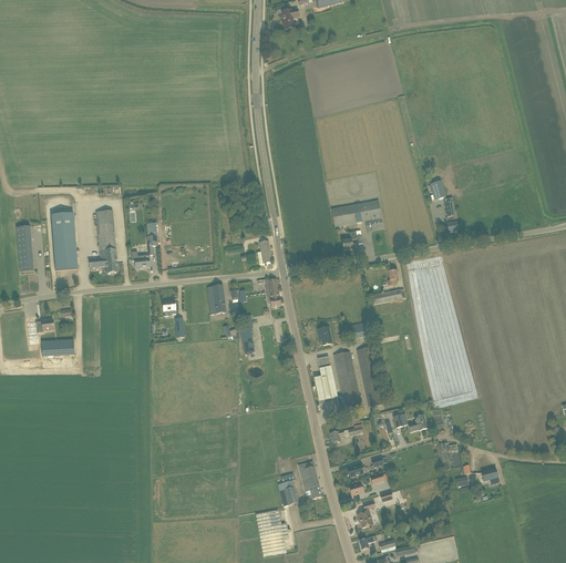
[(290,7),(281,9),(284,20),(283,21),(284,27),(294,24),(291,14),(298,13),(297,6),(290,8),(290,7)]
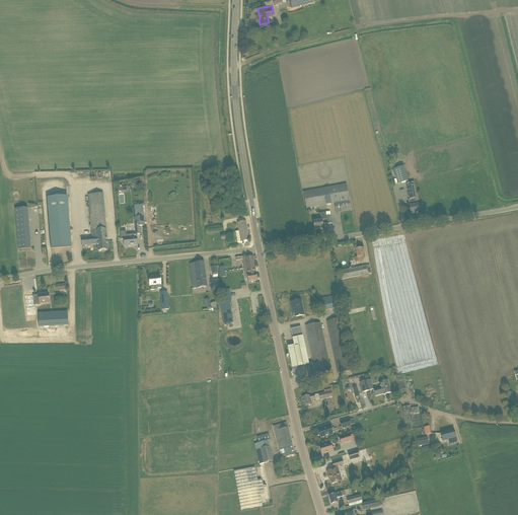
[(397,179),(407,177),(402,162),(393,165),(397,179)]
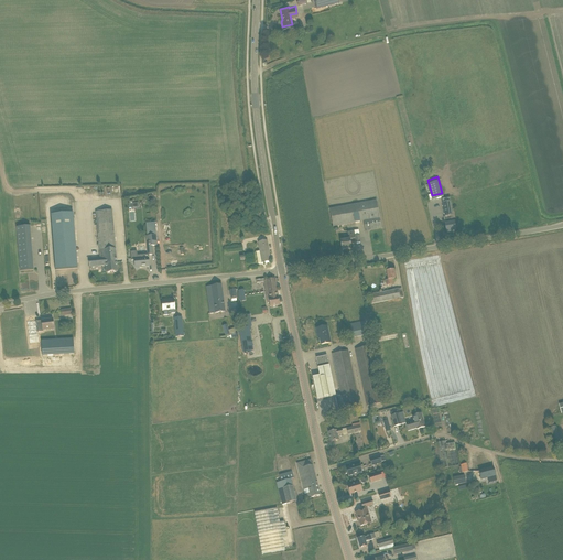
[(451,206),(450,197),(448,194),(441,195),(442,198),(443,207),(444,213),(443,213),(444,219),(444,221),(445,228),(454,227),(453,218),(451,206)]
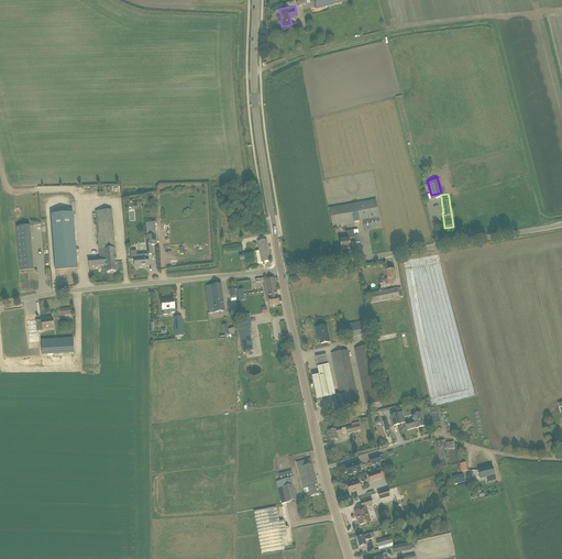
[(379,223),(375,196),(328,205),(331,222),(362,217),(363,227),(379,223)]
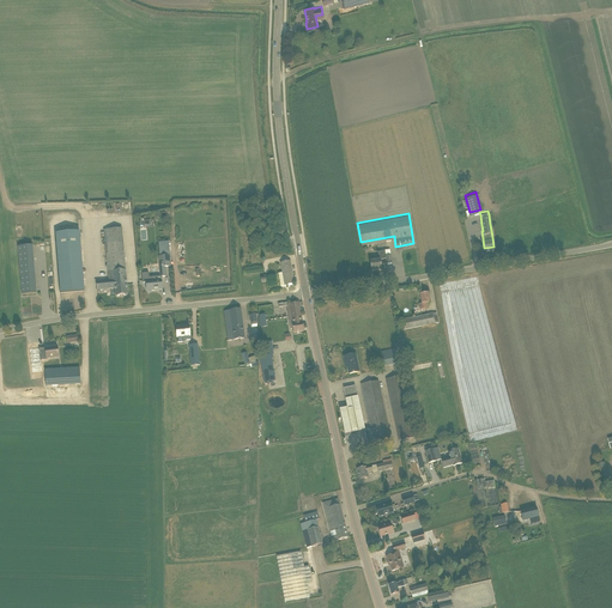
[(127,291),(126,281),(121,224),(103,225),(108,275),(95,277),(96,286),(114,284),(114,292),(127,291)]
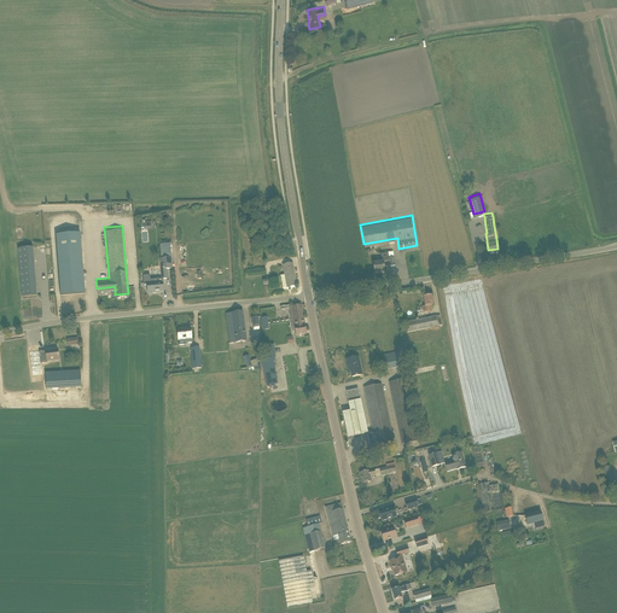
[(59,291),(83,290),(79,229),(54,232),(59,291)]
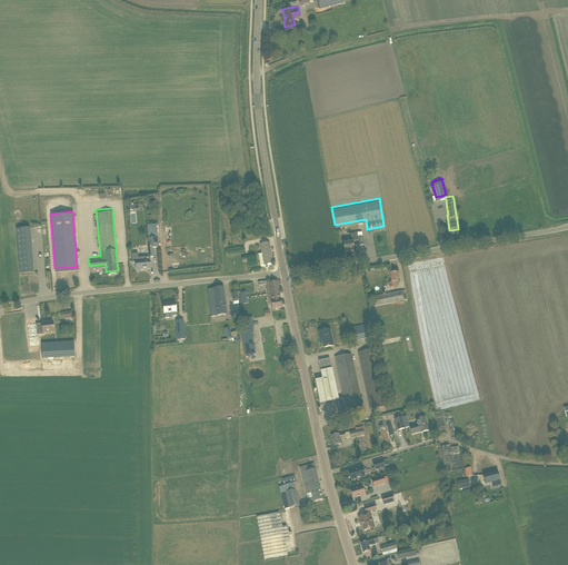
[(29,224),(15,225),(18,268),(31,268),(29,224)]
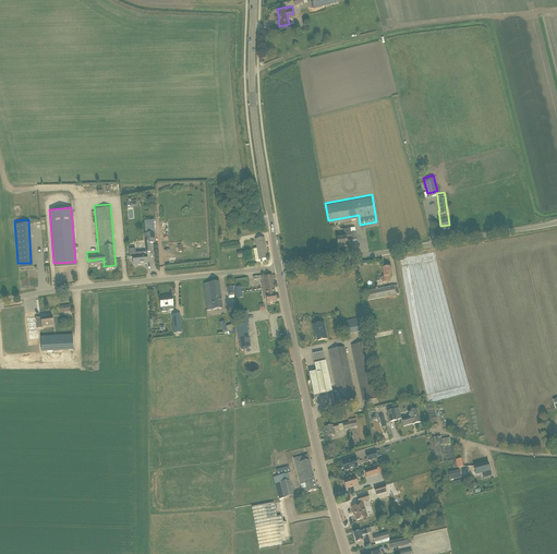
[(354,229),(353,224),(349,225),(342,226),(343,233),(336,235),(337,243),(347,241),(346,238),(355,237),(354,229)]
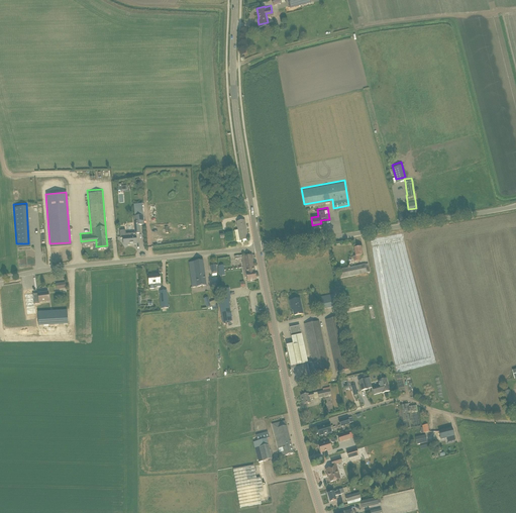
[(142,212),(132,213),(134,230),(139,229),(138,222),(143,221),(142,212)]
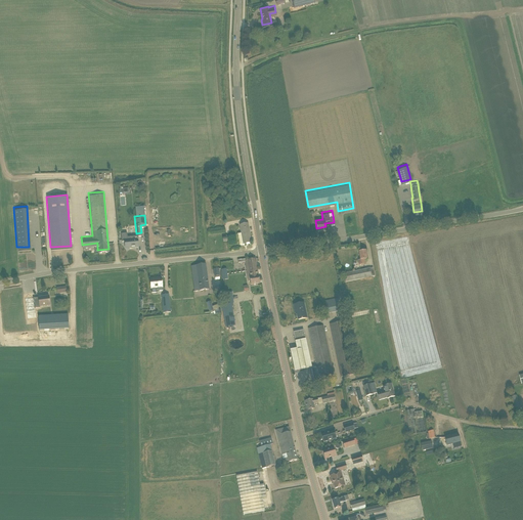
[(247,219),(238,221),(243,241),(251,240),(247,219)]
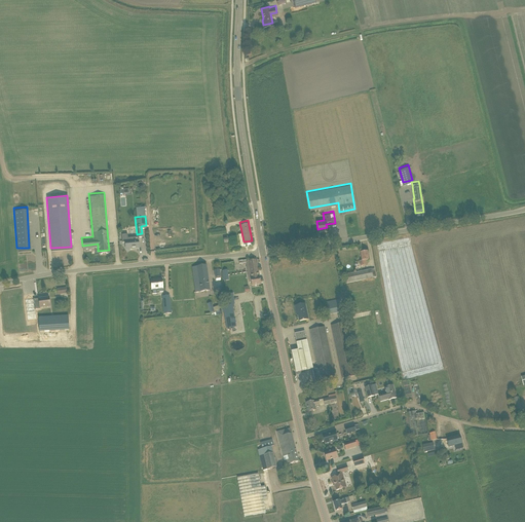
[(180,241),(188,240),(187,227),(179,228),(180,241)]
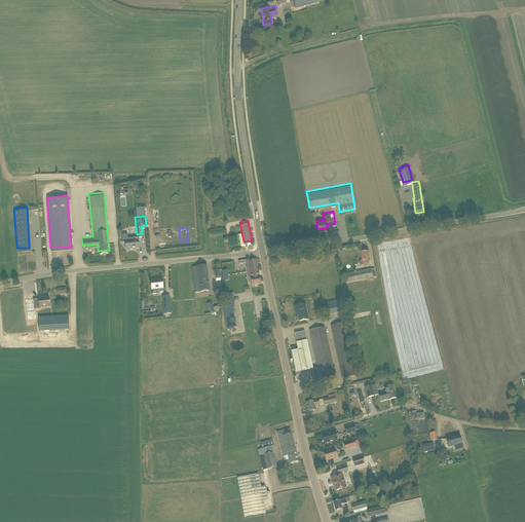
[(121,239),(124,239),(124,246),(139,245),(138,236),(135,237),(134,234),(127,234),(126,231),(121,231),(121,239)]
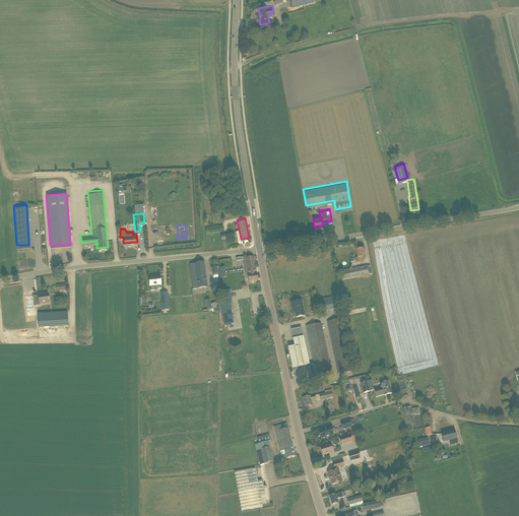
[(363,253),(362,245),(355,246),(357,254),(354,254),(355,259),(361,259),(360,254),(363,253)]
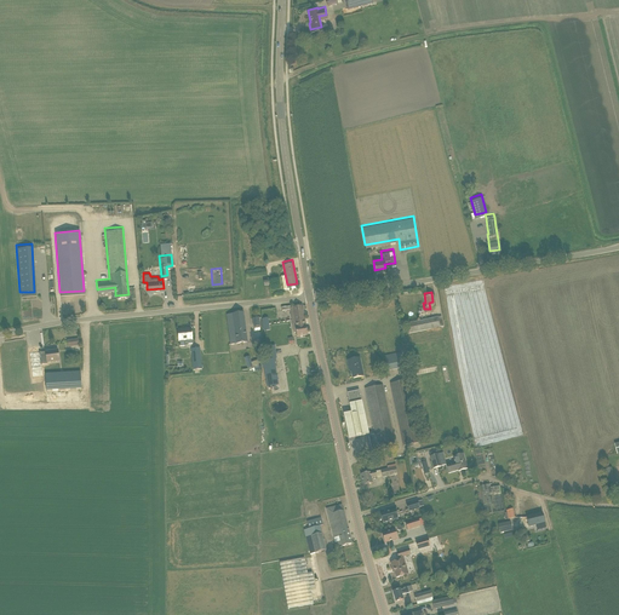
[(290,304),(290,310),(292,320),(294,320),(294,325),(296,332),(307,331),(302,302),(290,304)]
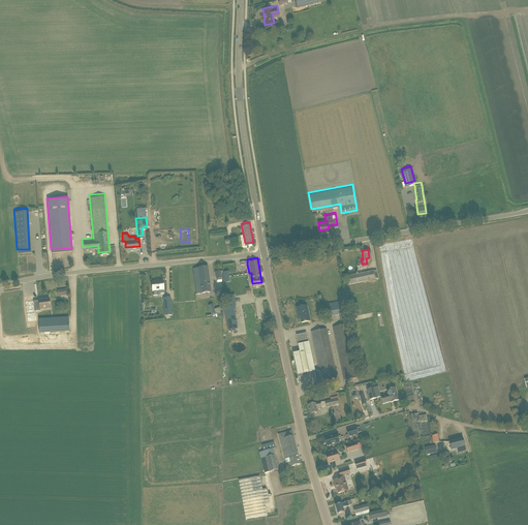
[(210,288),(207,264),(192,266),(195,290),(210,288)]
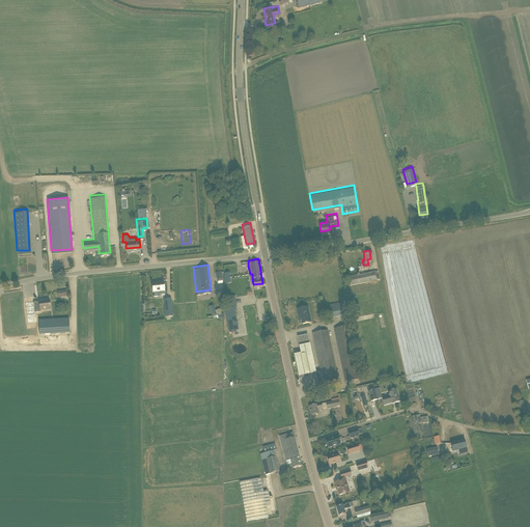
[(379,276),(377,268),(373,268),(347,273),(350,282),(375,277),(375,276),(379,276)]
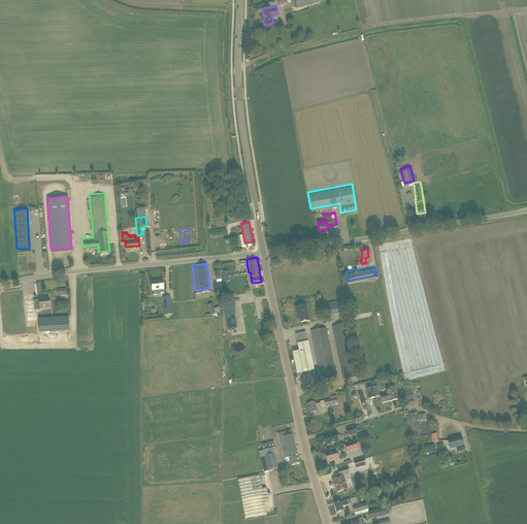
[(163,289),(163,287),(162,282),(163,282),(163,280),(162,281),(162,276),(151,277),(152,288),(159,287),(159,290),(163,289)]
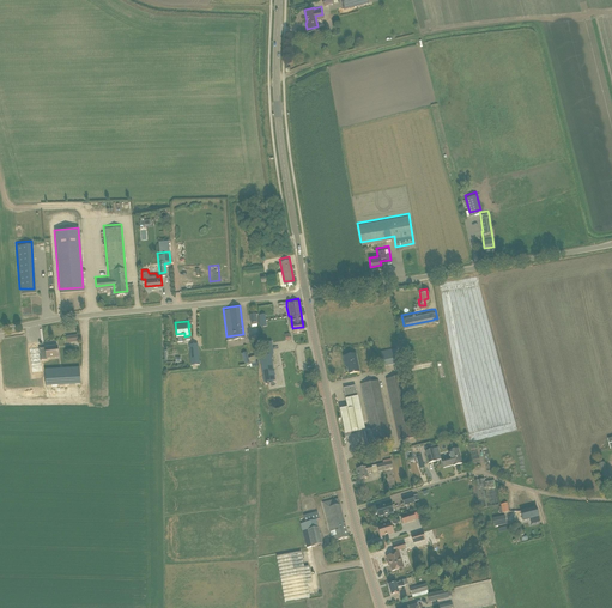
[(197,340),(188,341),(191,362),(199,360),(197,340)]
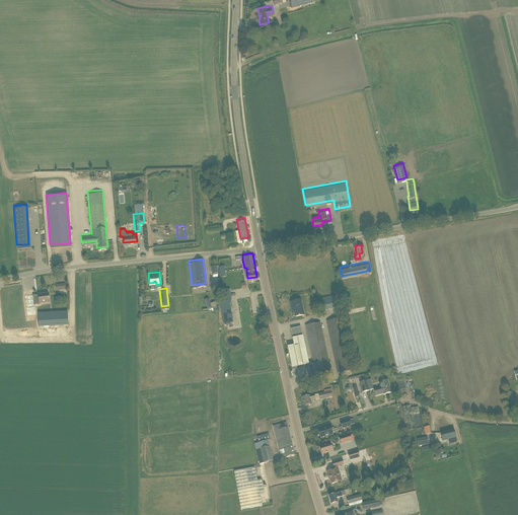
[(34,310),(33,302),(39,301),(39,300),(49,299),(48,290),(38,291),(32,292),(31,290),(23,292),(26,311),(34,310)]
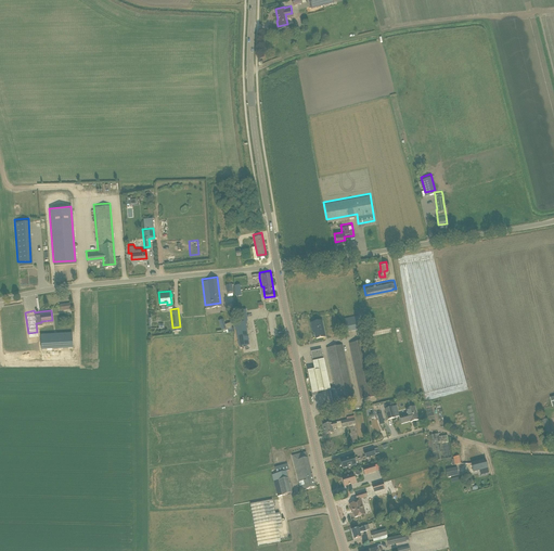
[(361,325),(360,323),(363,322),(362,318),(359,319),(358,312),(344,316),(346,329),(361,325)]
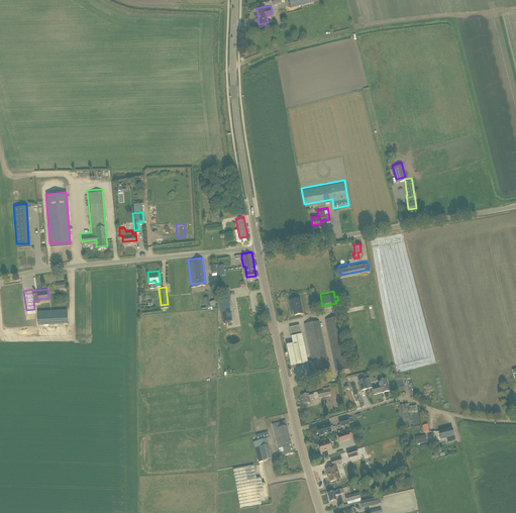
[(299,295),(289,297),(290,304),(291,304),(293,312),(302,310),(299,295)]
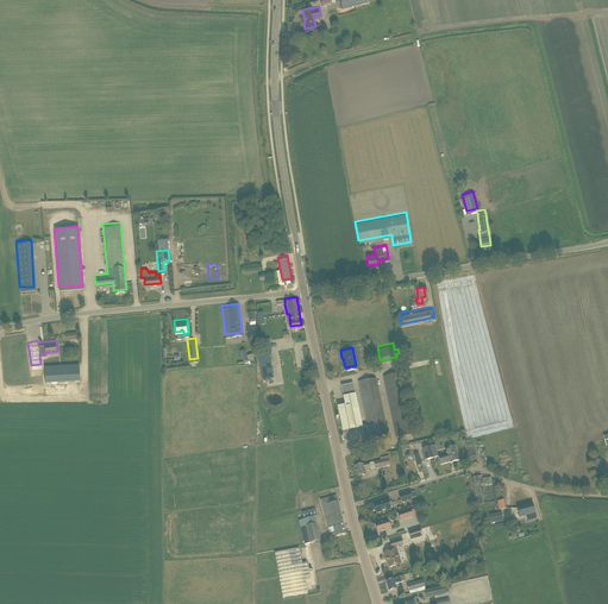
[(257,350),(262,375),(273,373),(268,348),(264,348),(257,350)]
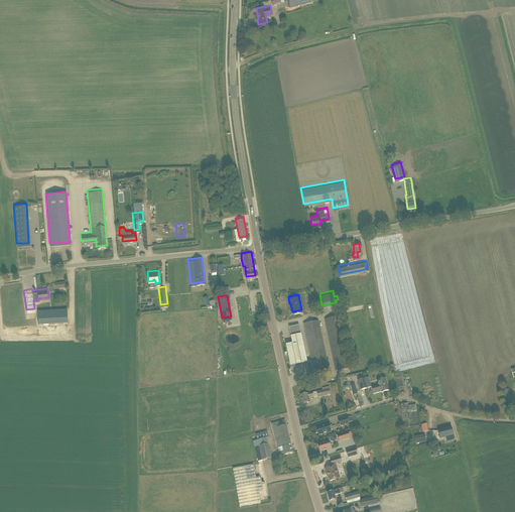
[(38,322),(67,321),(67,305),(37,307),(38,322)]
